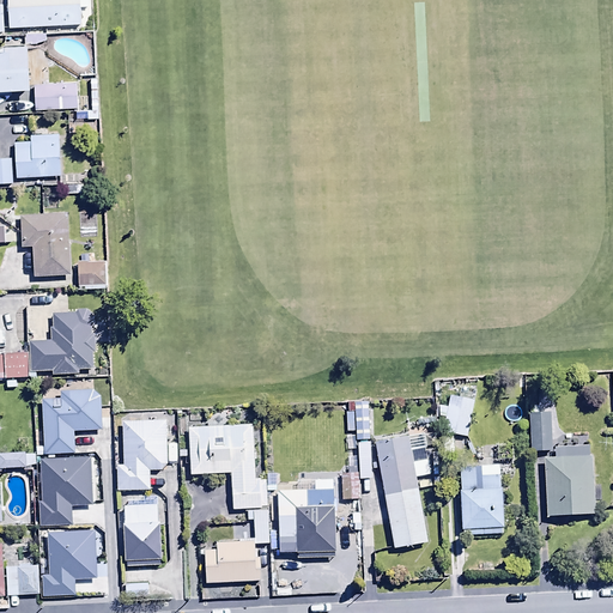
[(87,0),(6,0),(8,30),(82,26),(80,10),(89,8),(87,0)]
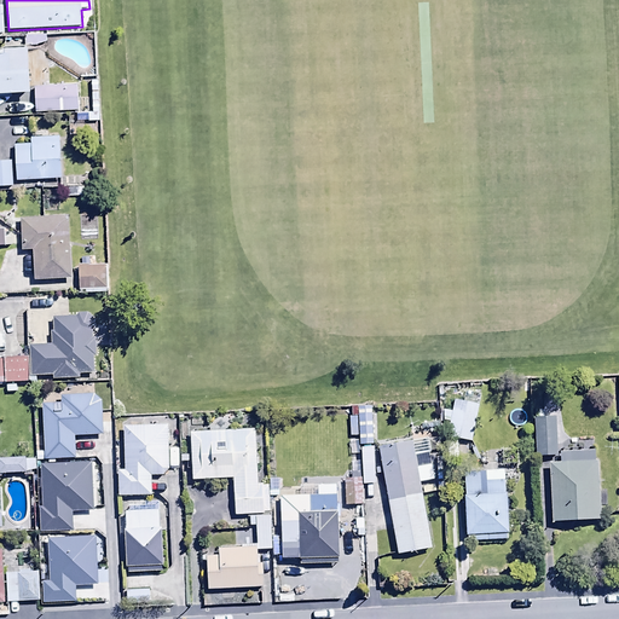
[(46,36),(24,38),(24,46),(46,45),(46,36)]
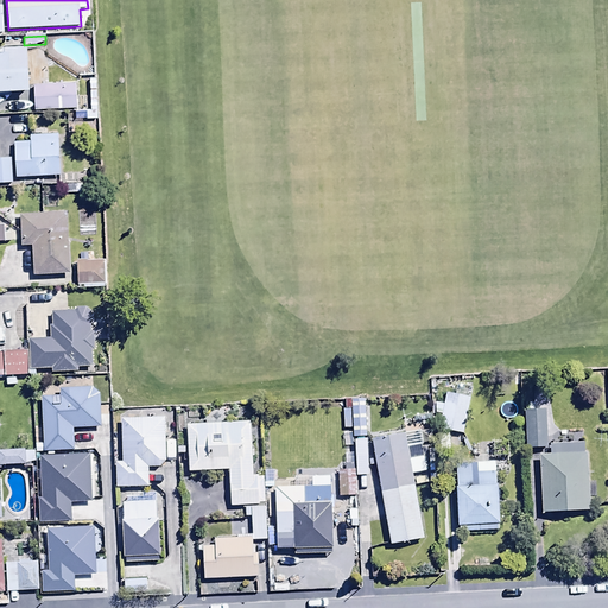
[(29,92),(26,46),(2,48),(4,52),(0,52),(0,96),(12,96),(12,92),(29,92)]
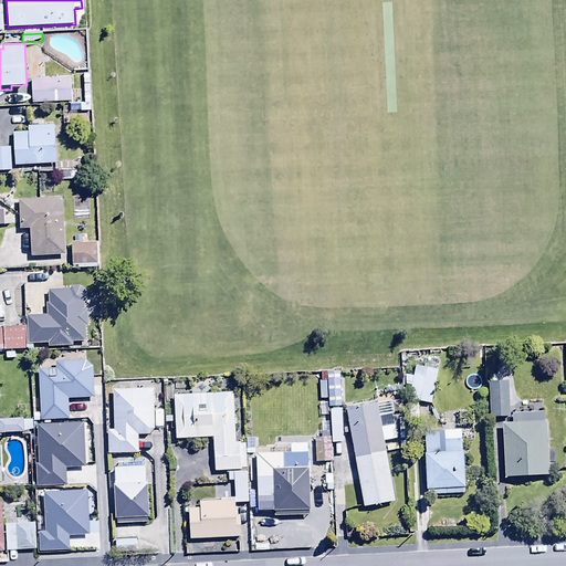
[(73,65),(33,67),(34,91),(74,90),(73,65)]
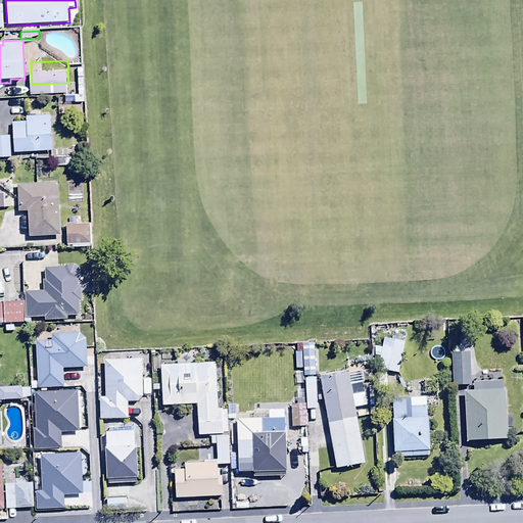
[(63,97),(63,104),(83,103),(83,96),(63,97)]
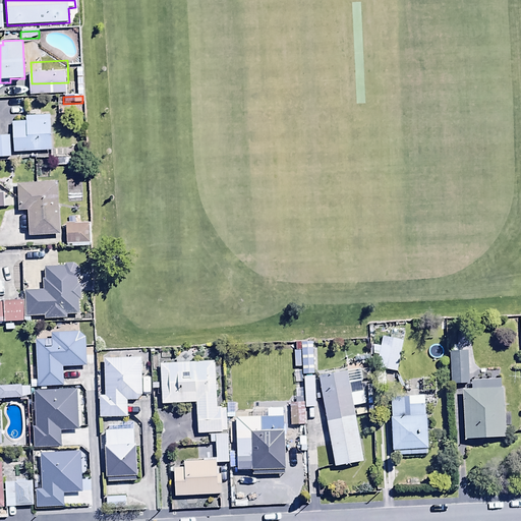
[(12,142),(52,141),(50,106),(24,107),(24,110),(11,111),(12,142)]
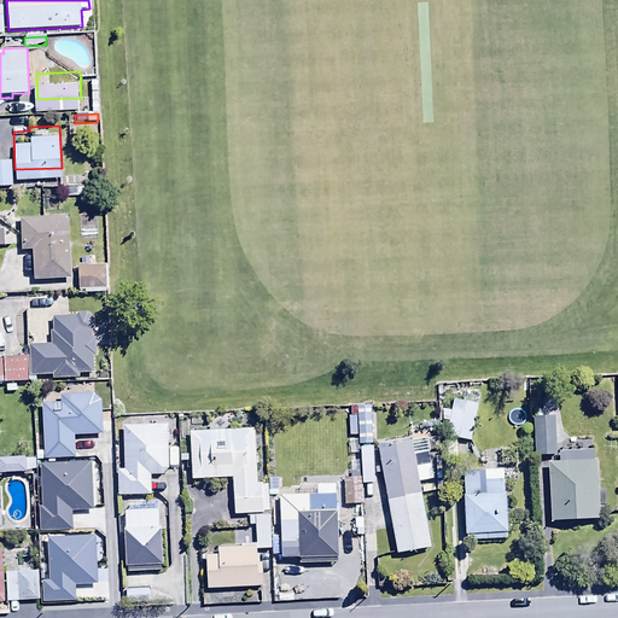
[(11,149),(0,147),(0,173),(11,173),(11,149)]
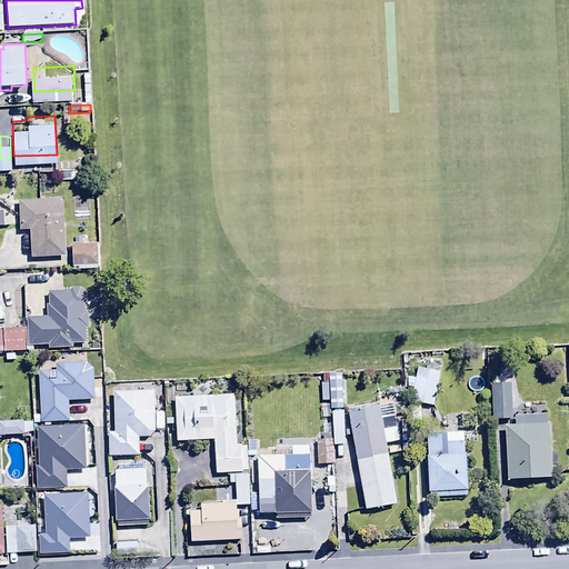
[(65,247),(61,188),(19,190),(20,221),(29,221),(31,249),(65,247)]
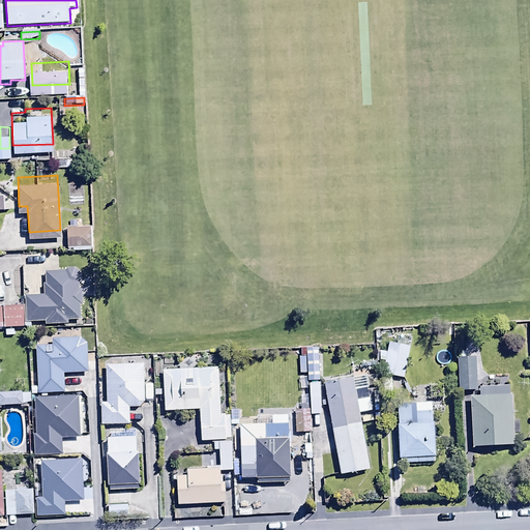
[(4,197),(0,197),(0,210),(9,210),(9,202),(4,202),(4,197)]
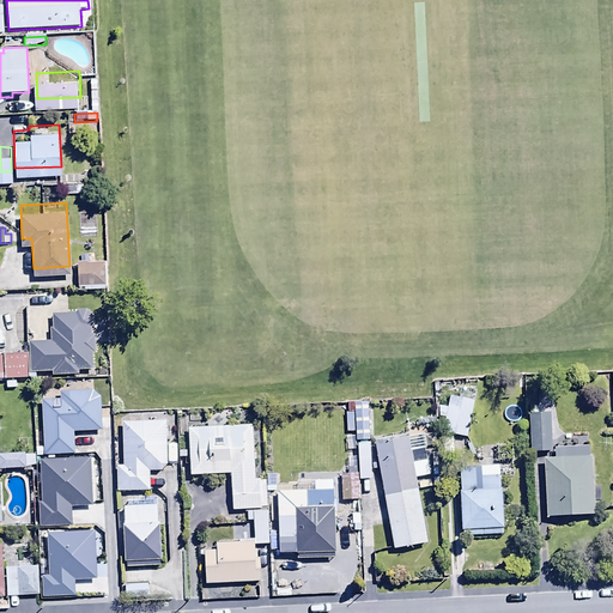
[(107,277),(105,253),(78,254),(78,278),(107,277)]
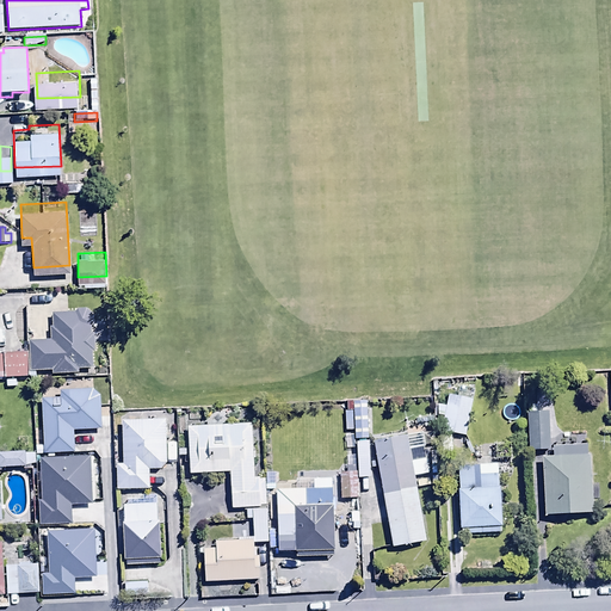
[(49,344),(30,344),(30,372),(51,372),(51,375),(78,374),(78,370),(92,369),(91,353),(94,353),(94,335),(91,335),(91,326),(93,326),(93,316),(86,310),(76,310),(76,314),(53,314),(53,328),(49,328),(49,344)]
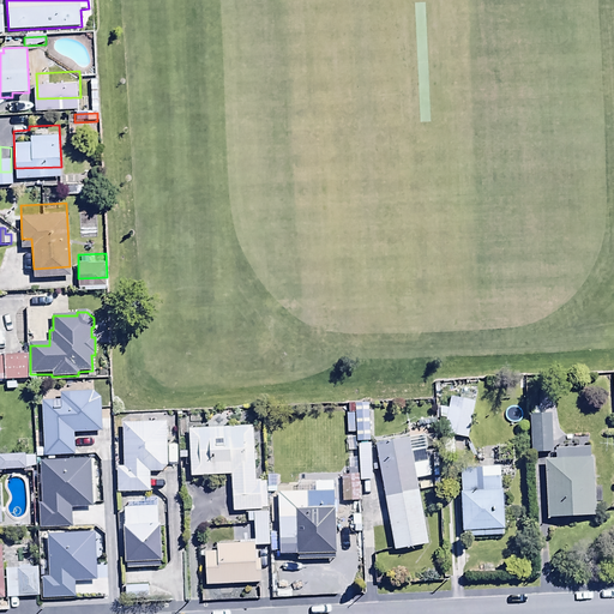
[(0,356),(0,381),(29,380),(28,355),(0,356)]
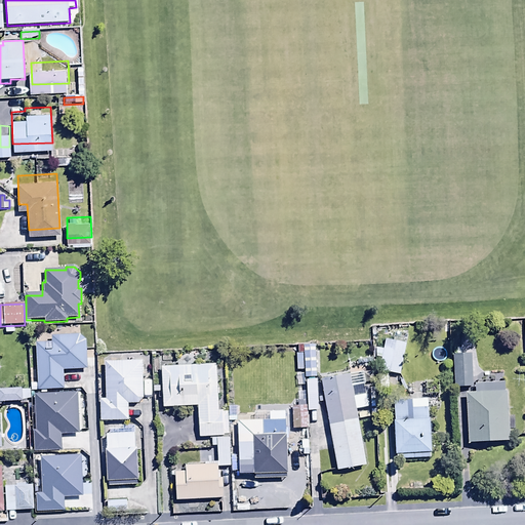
[(63,391),(63,370),(87,370),(87,341),(79,335),(51,336),(51,344),(36,344),(36,385),(31,385),(31,392),(63,391)]
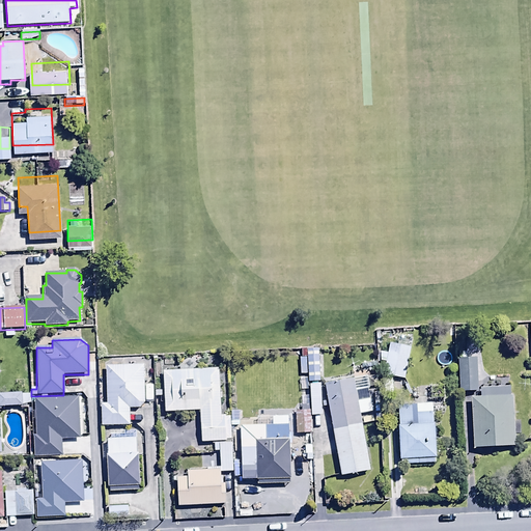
[(404,381),(410,347),(389,343),(387,354),(381,353),(379,362),(386,363),(384,376),(404,381)]
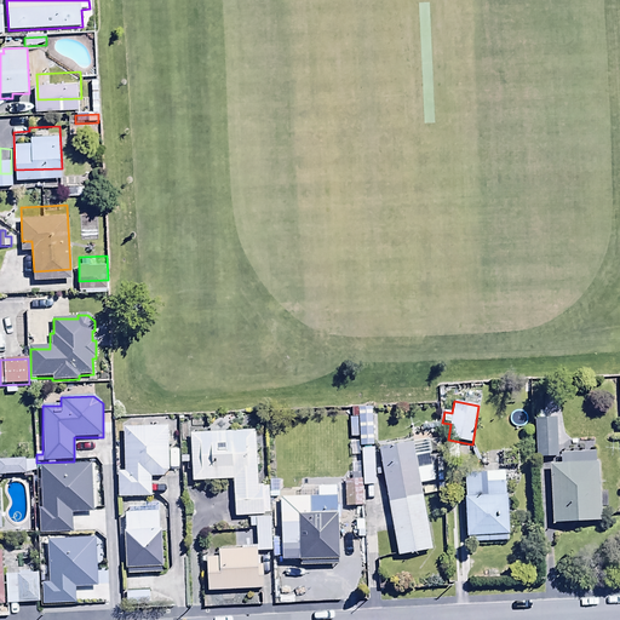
[(372,409),(360,409),(360,448),(373,448),(372,409)]
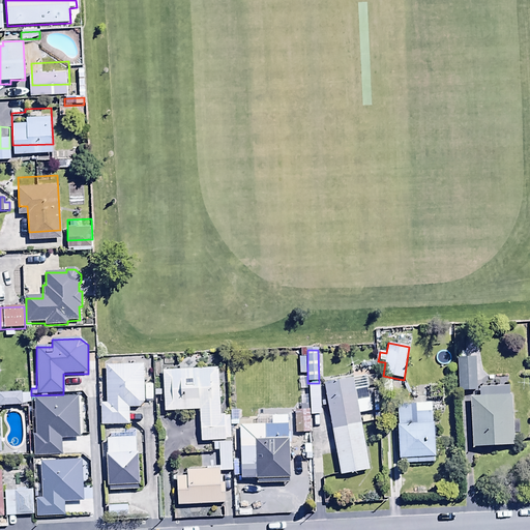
[(476,353),(458,353),(458,391),(476,391),(476,353)]
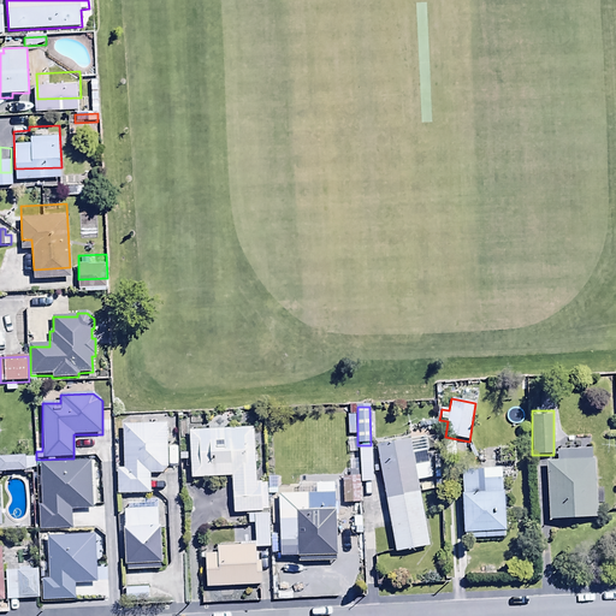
[(167,469),(167,425),(124,425),(124,468),(117,469),(118,495),(149,495),(149,473),(165,473),(165,471),(167,469)]
